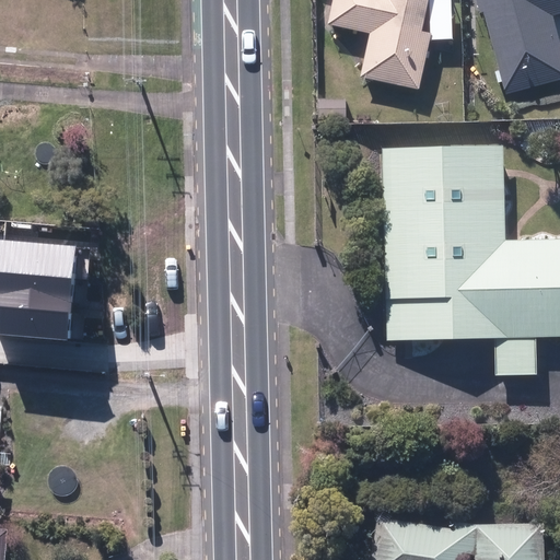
[(362,80),(419,90),(430,34),(422,33),(428,0),(333,0),(328,25),(371,34),(362,80)]
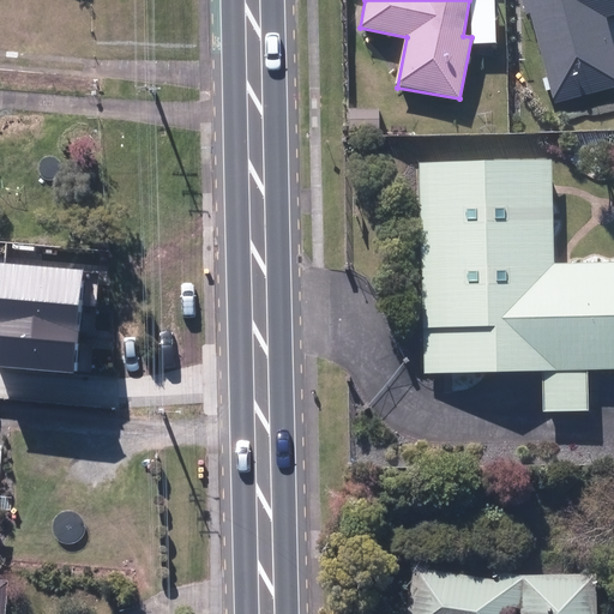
[(531,14),(555,103),(613,86),(613,52),(605,19),(613,16),(613,0),(522,0),(527,16),(531,14)]
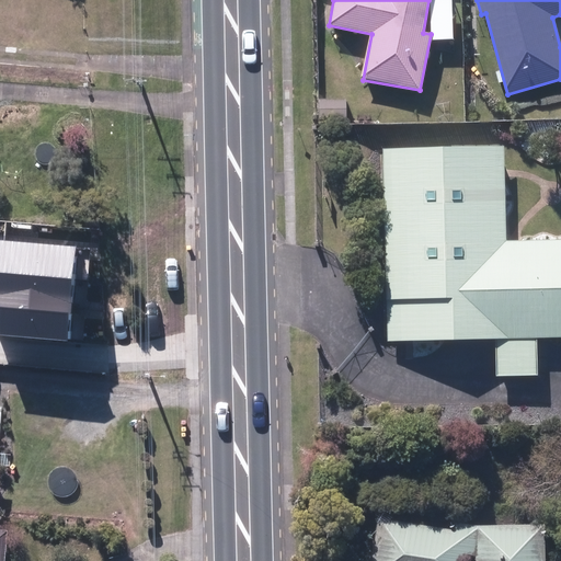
[(318,119),(347,119),(347,102),(319,102),(318,119)]
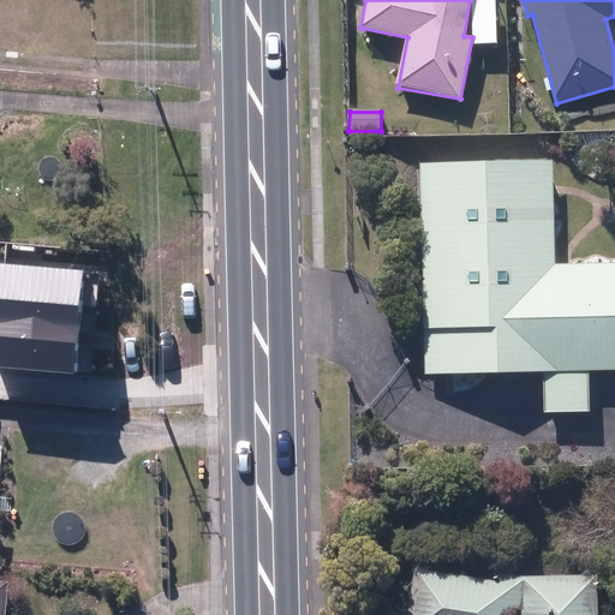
[(545,372),(547,415),(590,413),(589,371),(614,370),(614,264),(555,267),(551,161),(421,163),(427,376),(545,372)]
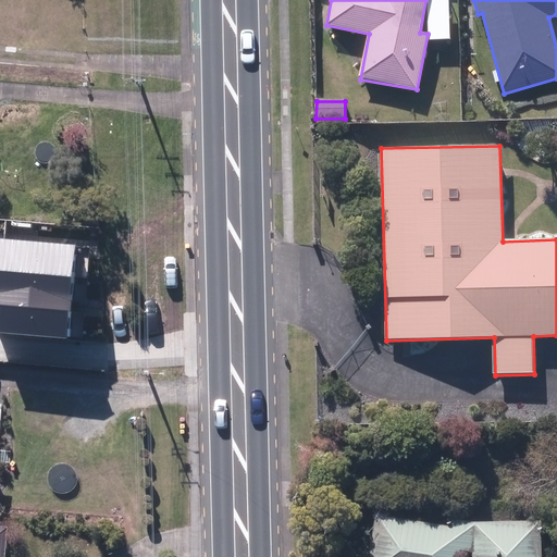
[(0,268),(74,274),(76,244),(0,238),(0,268)]
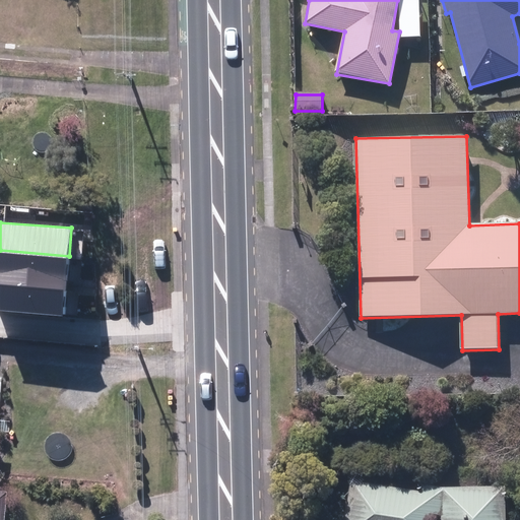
[(0,275),(67,280),(69,256),(0,250),(0,275)]
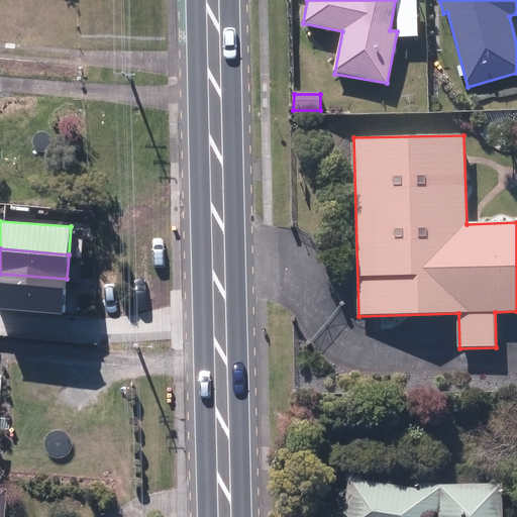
[(0,308),(64,313),(67,279),(0,274),(0,308)]
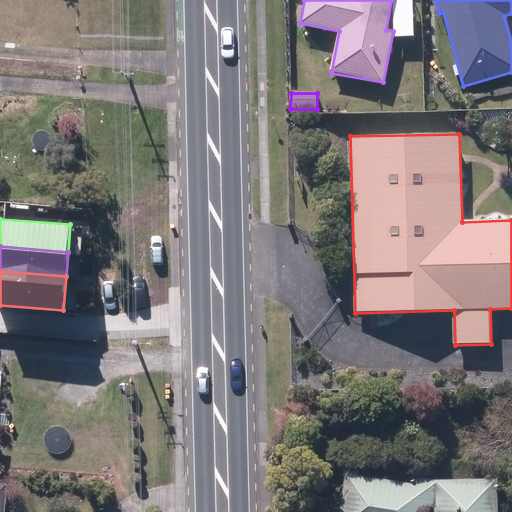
[(435,507),(434,511),(497,511),(497,479),(434,480),(419,478),(418,485),(345,475),(339,511),(426,511),(427,506),(435,507)]
